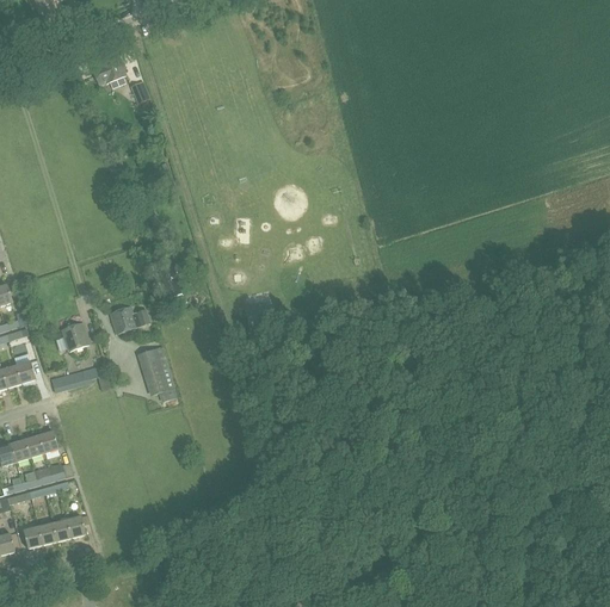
[(36,4),(44,23),(61,16),(57,7),(60,7),(56,0),(30,0),(32,5),(36,4)]
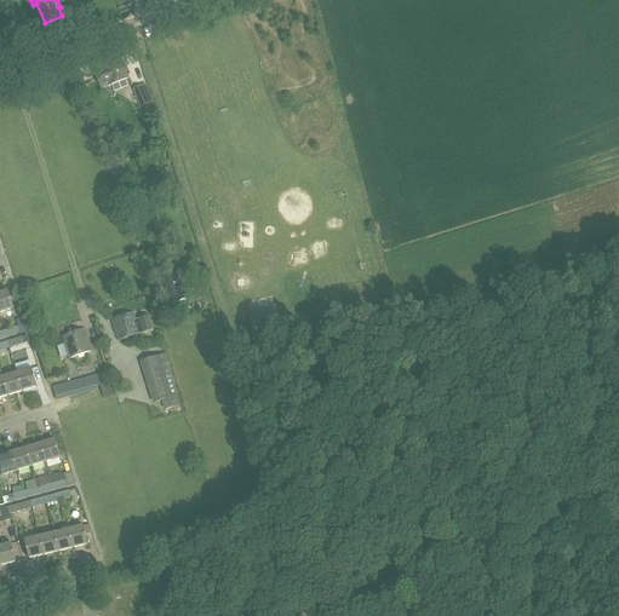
[(92,68),(99,85),(107,82),(127,74),(119,56),(98,64),(99,65),(92,68)]
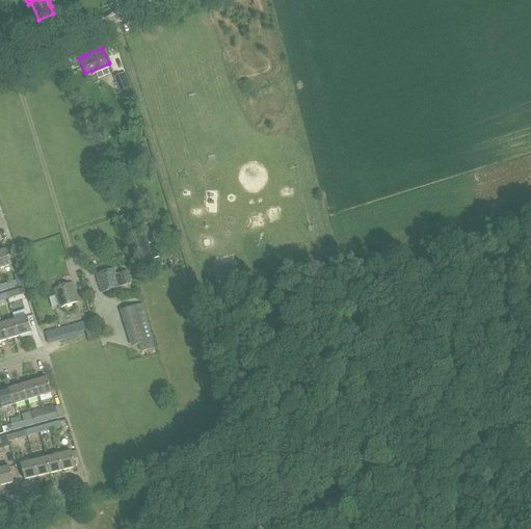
[(112,74),(120,89),(128,86),(122,71),(112,74)]
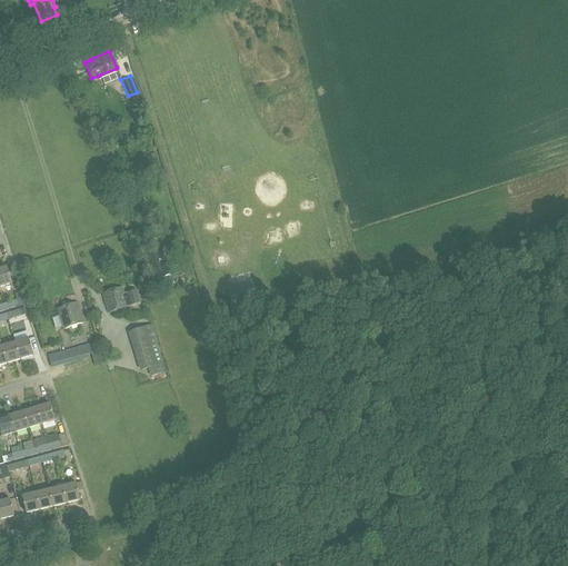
[(108,148),(100,151),(105,165),(112,162),(108,148)]
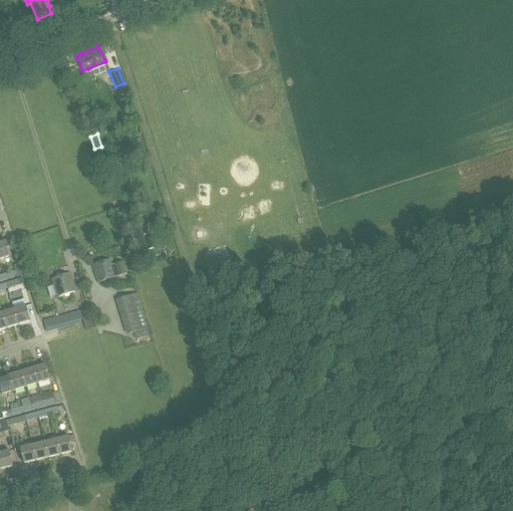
[(0,257),(11,254),(6,239),(0,240),(0,257)]
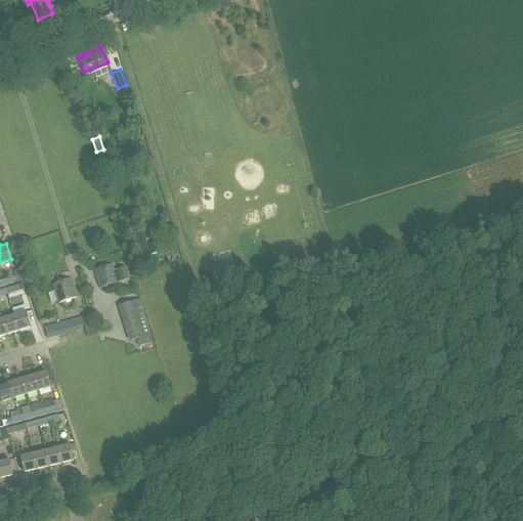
[(209,263),(213,278),(232,273),(228,258),(209,263)]
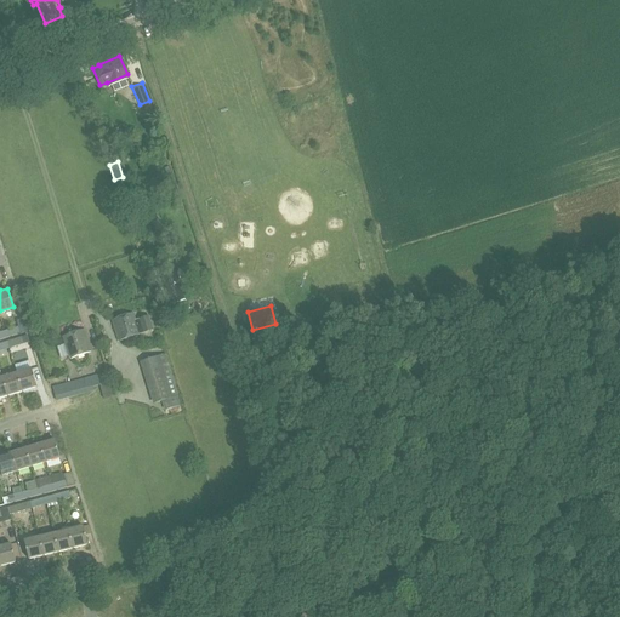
[(111,316),(118,338),(143,330),(153,326),(148,312),(135,316),(132,309),(111,316)]
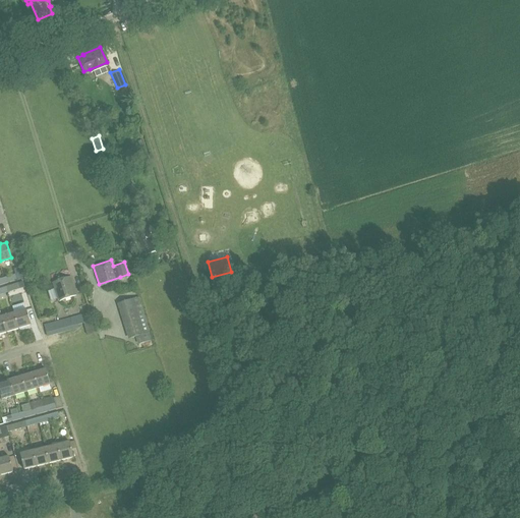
[(3,275),(5,281),(17,277),(15,271),(3,275)]
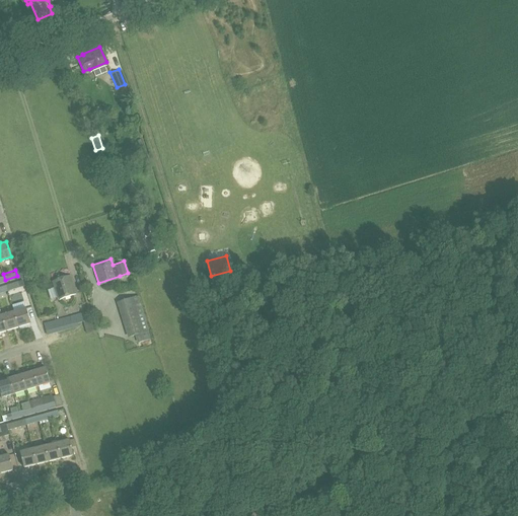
[(51,279),(58,298),(76,291),(70,273),(51,279)]
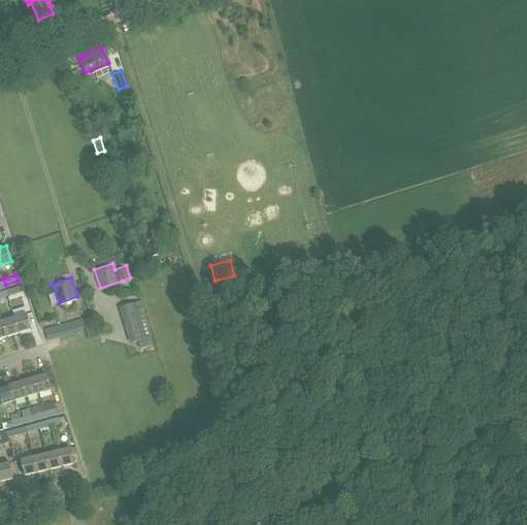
[(18,284),(5,288),(7,294),(20,290),(18,284)]
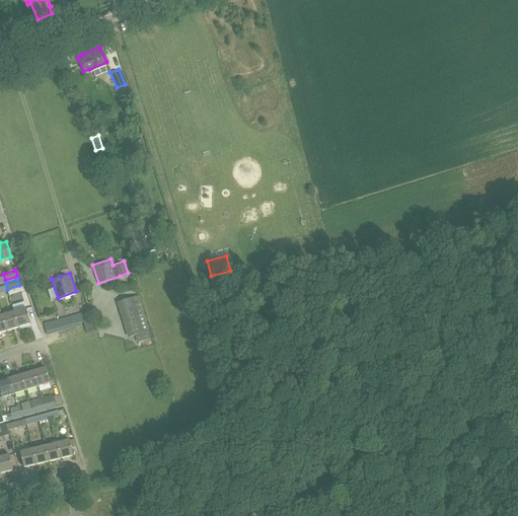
[(135,333),(137,341),(150,336),(148,328),(138,293),(117,299),(128,335),(135,333)]
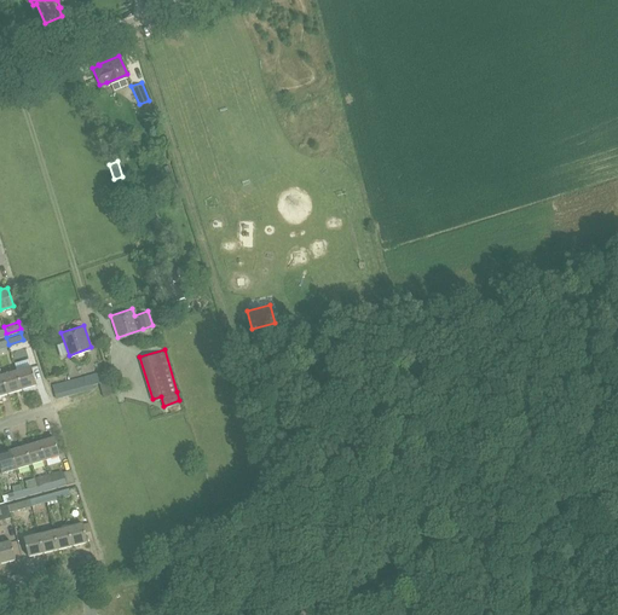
[(16,370),(22,388),(36,383),(30,365),(16,370)]
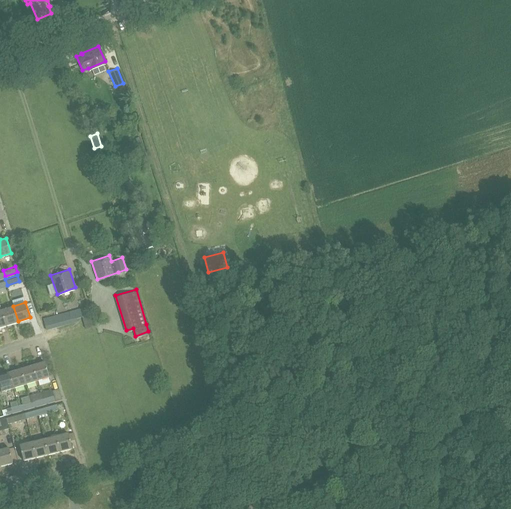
[(81,315),(91,312),(89,304),(74,308),(76,316),(81,315)]
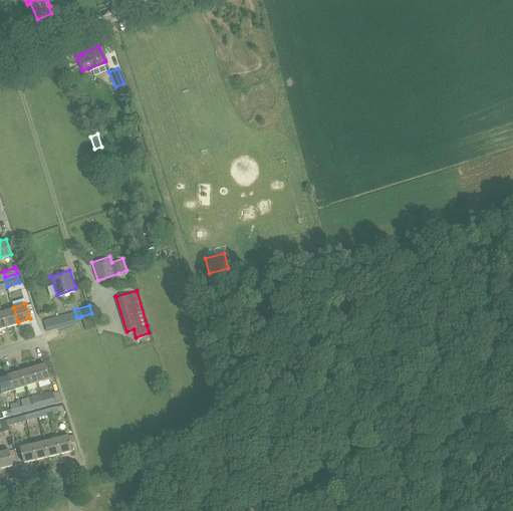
[(1,311),(6,326),(18,322),(13,307),(1,311)]
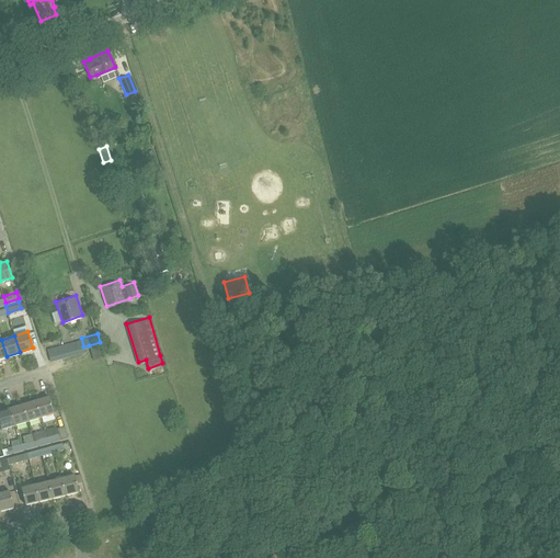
[(84,350),(83,346),(81,338),(75,340),(78,351),(84,350)]
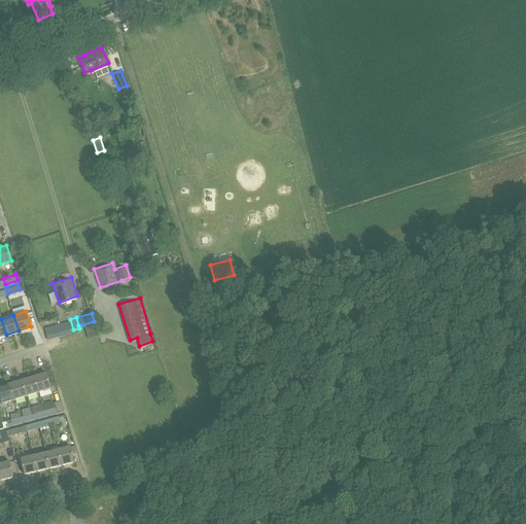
[(65,320),(68,332),(73,329),(70,319),(65,320)]
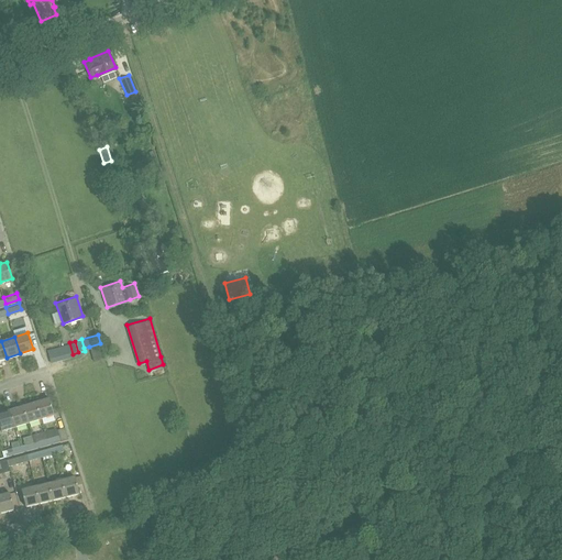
[(101,350),(100,343),(89,347),(91,353),(101,350)]
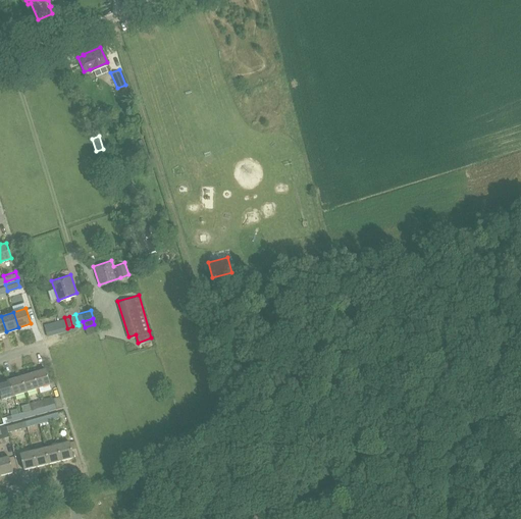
[(85,327),(86,332),(96,329),(94,324),(85,327)]
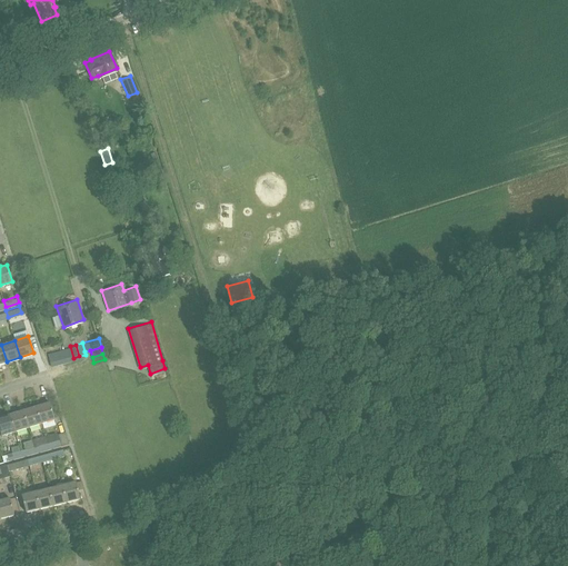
[(36,405),(41,421),(55,418),(49,400),(36,405)]
